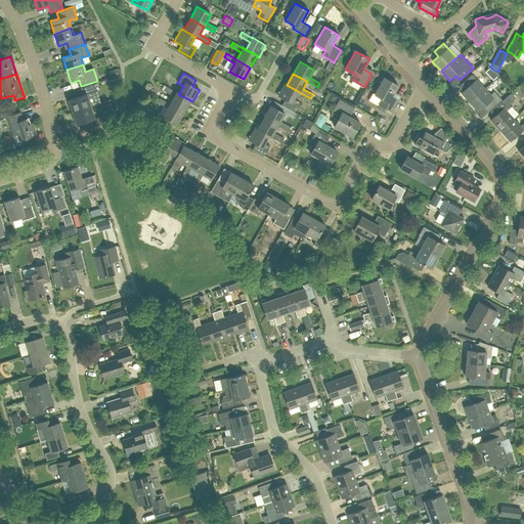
[(469,102),(484,88),(472,74),(462,83),(466,87),(461,92),(469,102)]
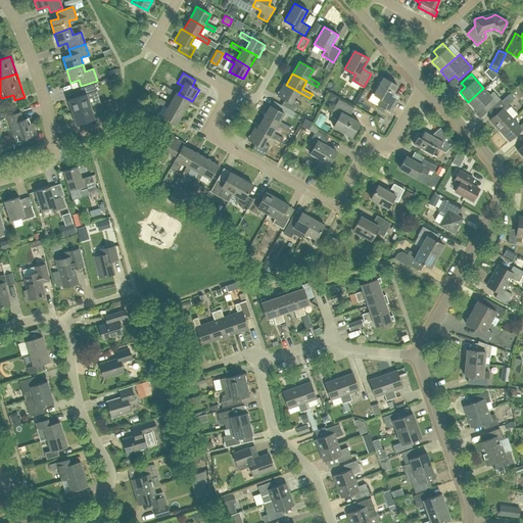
[(397,85),(383,77),(374,94),(381,98),(378,104),(390,111),(397,100),(390,96),(397,85)]
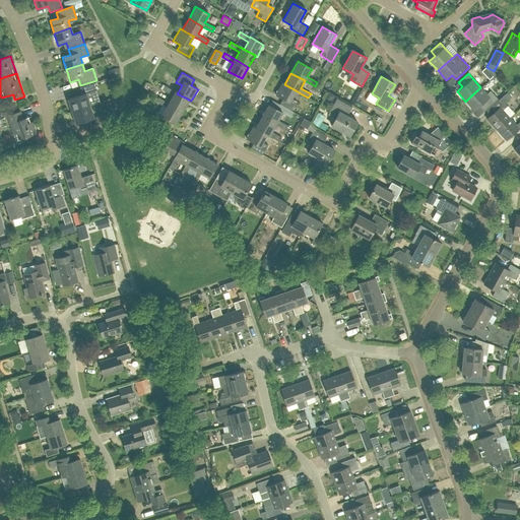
[(72,112),(89,106),(85,93),(96,89),(94,82),(80,87),(82,94),(67,100),(72,112)]
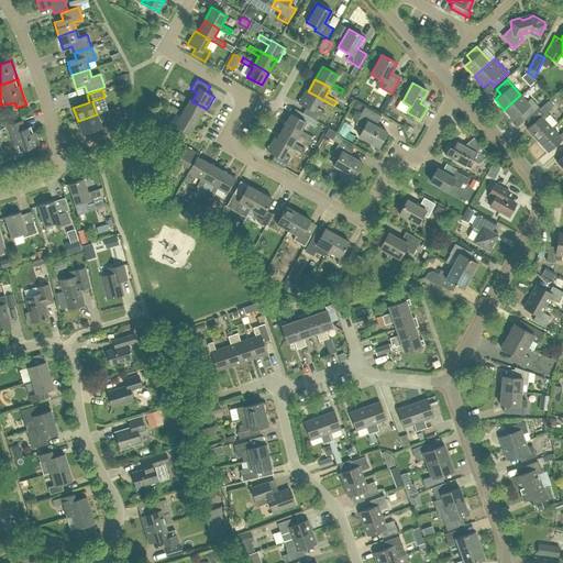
[(316,107),(320,98),(308,91),(306,89),(298,102),(306,107),(302,113),(316,120),(321,110),(316,107)]
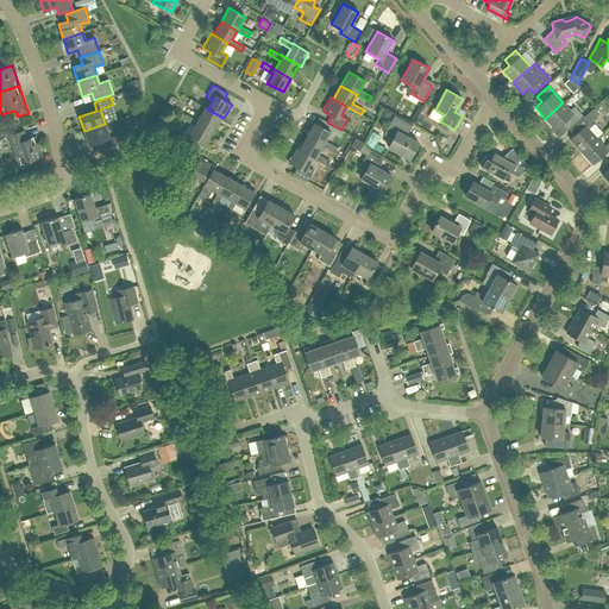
[(207,110),(208,108),(205,107),(193,101),(190,105),(202,112),(198,120),(198,121),(213,130),(220,117),(221,117),(207,110)]
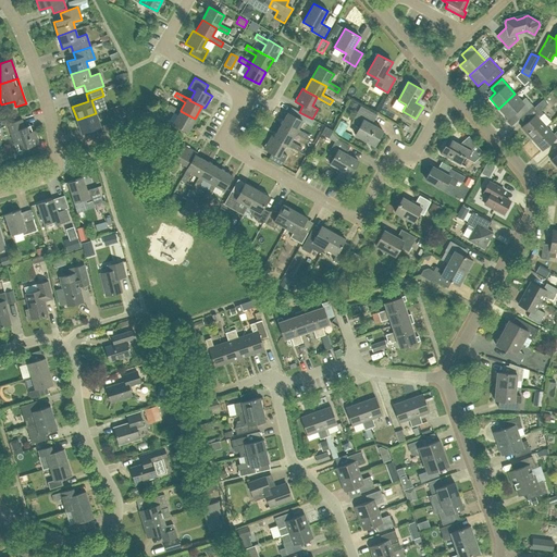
[(515,94),(498,109),(508,119),(514,113),(518,119),(532,106),(525,97),(521,101),(515,94)]
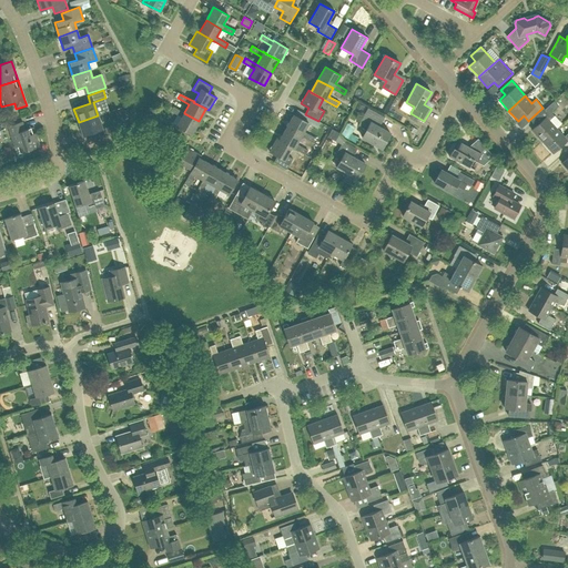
[(543,141),(557,129),(549,120),(554,115),(551,112),(558,107),(554,101),(544,110),(548,115),(531,130),(543,141)]
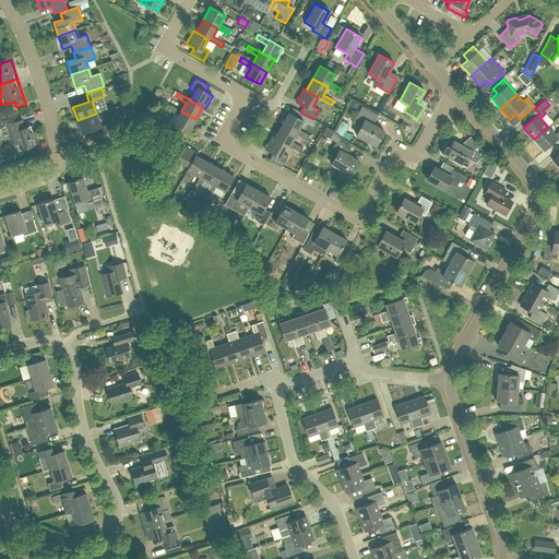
[(181,111),(181,110),(170,105),(168,109),(178,115),(174,123),(189,132),(195,119),(181,111)]
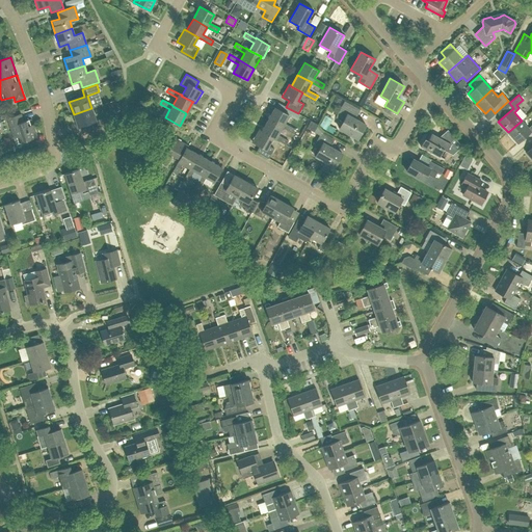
[(360,110),(345,102),(336,116),(343,121),(339,129),(357,139),(365,124),(355,118),(360,110)]
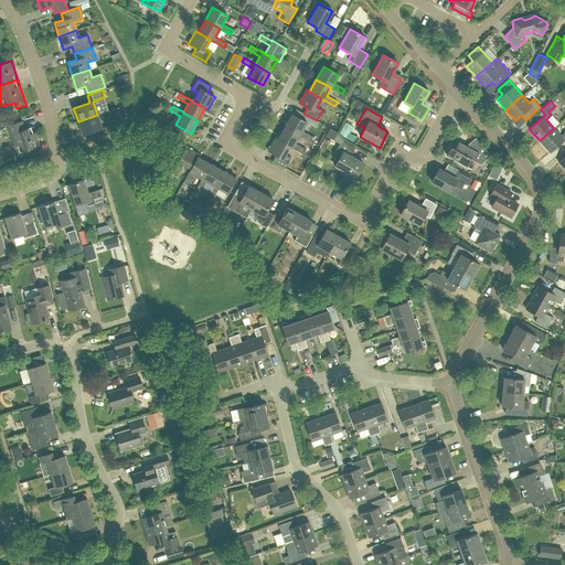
[(291,114),(285,127),(299,135),(310,141),(312,137),(301,130),(307,123),(291,114)]
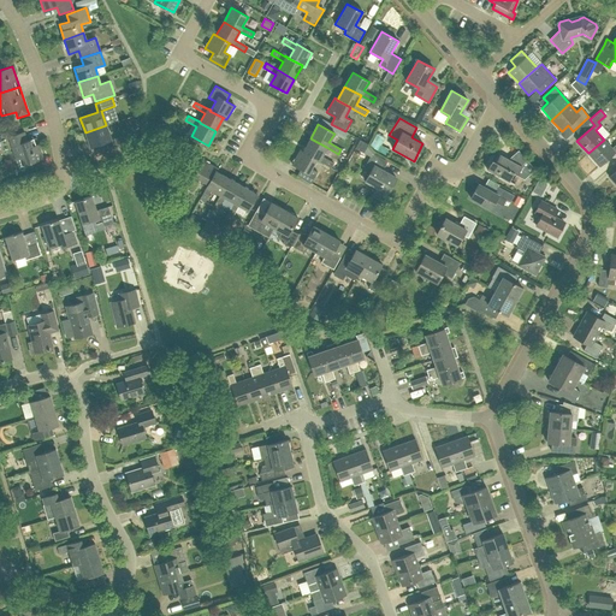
[(111,140),(106,125),(86,132),(90,147),(98,144),(101,153),(128,143),(124,135),(111,140)]
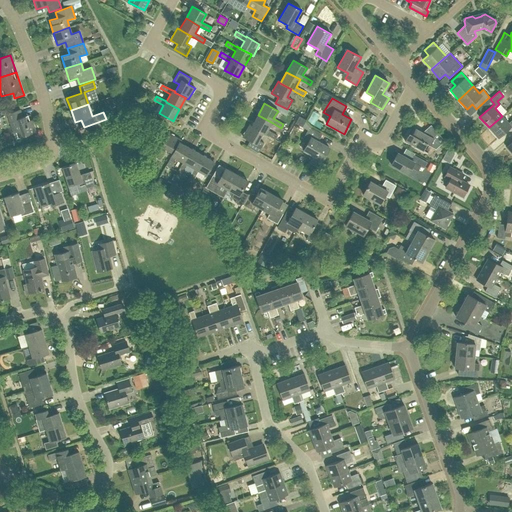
[(504,116),(509,112),(502,104),(498,108),(504,116)]
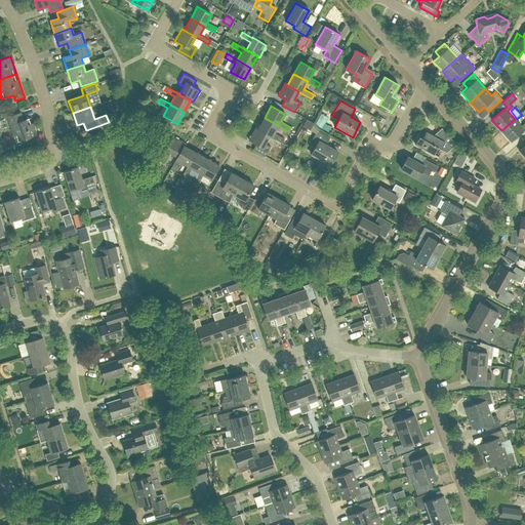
[(23,120),(21,112),(7,117),(15,143),(37,135),(31,117),(23,120)]
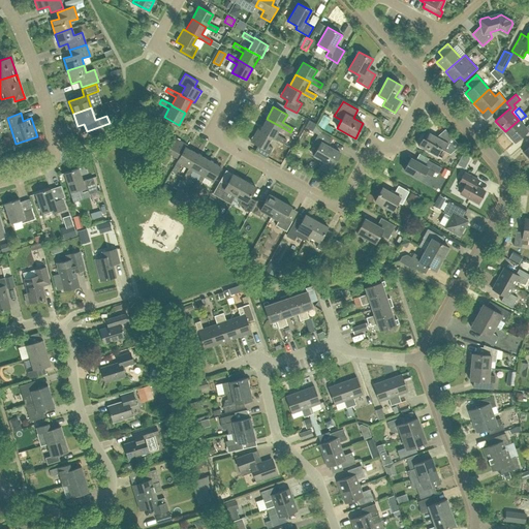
[(280,126),(267,119),(260,130),(259,130),(272,136),(272,137),(274,138),(284,144),(286,139),(276,134),(280,126)]
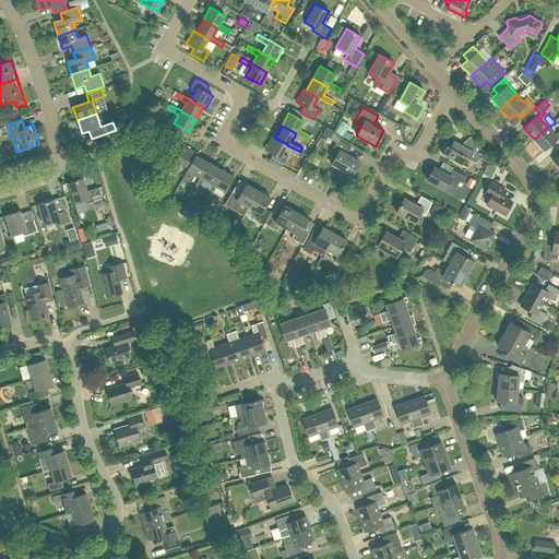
[(548,127),(534,139),(544,151),(558,138),(548,127)]
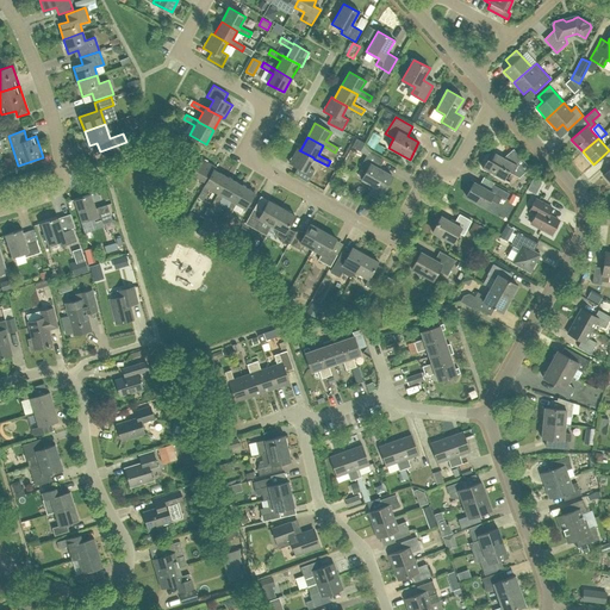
[(340,148),(337,154),(346,157),(348,151),(340,148)]
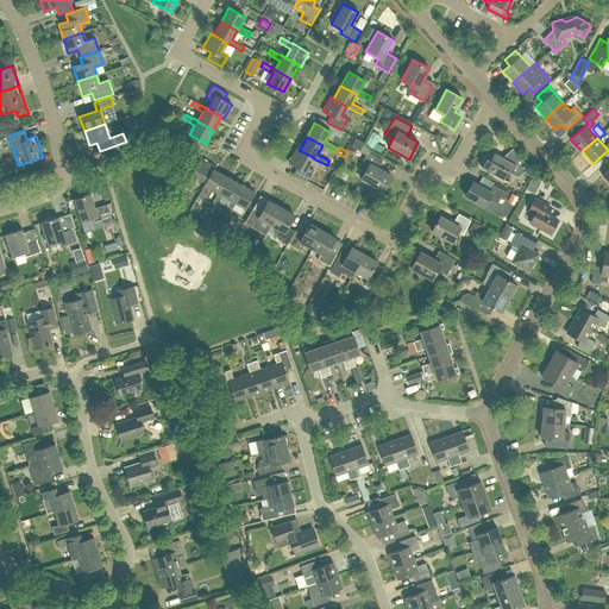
[(307,167),(313,158),(313,157),(299,150),(300,150),(296,149),(289,162),(297,167),(293,174),(307,181),(314,170),(307,167)]
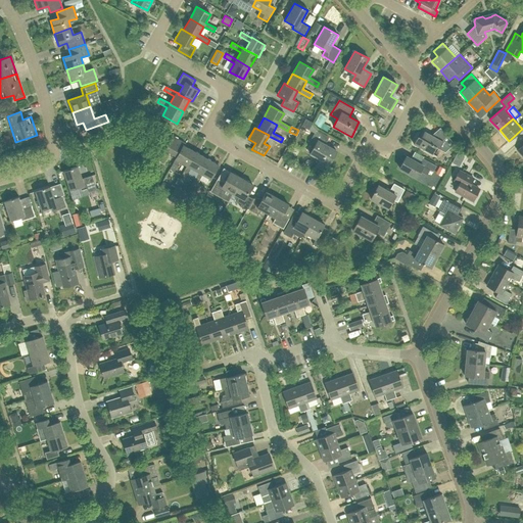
[(455,144),(440,128),(432,135),(424,131),(422,135),(419,133),(413,143),(432,154),(436,146),(445,151),(455,144)]
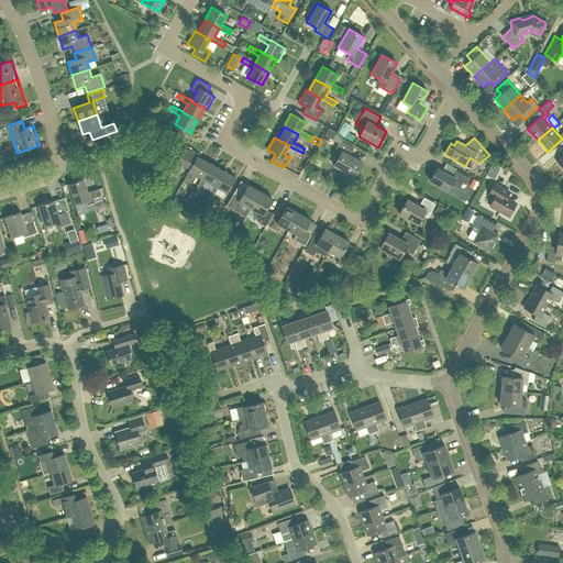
[(353,147),(340,140),(332,153),(339,156),(333,165),(343,172),(340,178),(350,184),(362,162),(349,155),(353,147)]
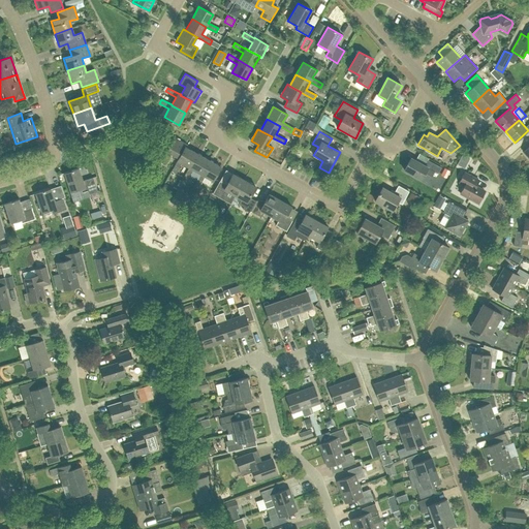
[(170,154),(179,158),(185,147),(187,145),(175,137),(166,152),(161,161),(165,164),(170,154)]
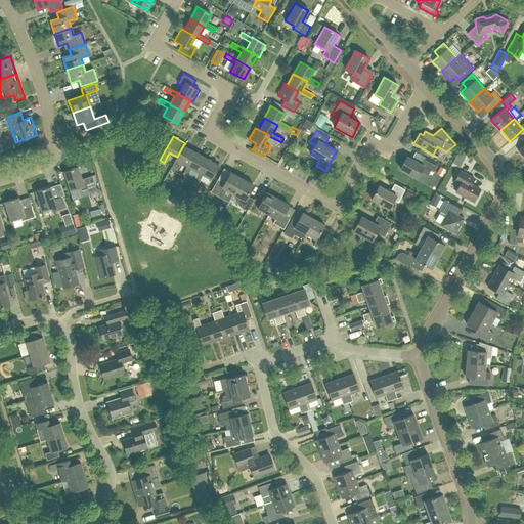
[(187,166),(194,151),(183,145),(177,157),(175,159),(170,169),(174,172),(179,162),(187,166)]
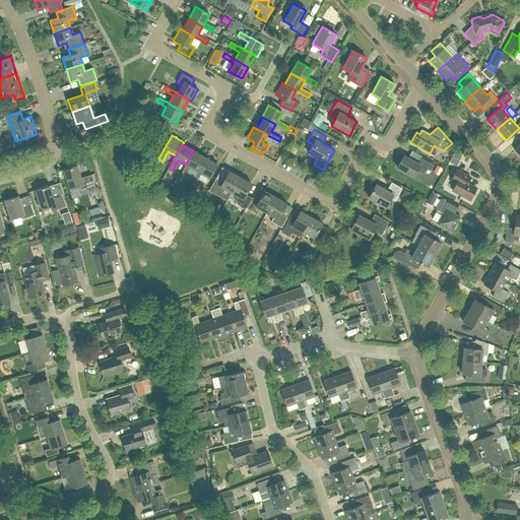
[(197,171),(205,157),(193,150),(186,165),(175,183),(179,186),(190,167),(197,171)]
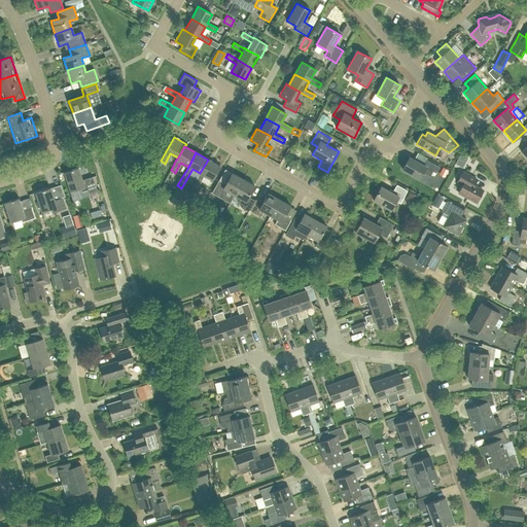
[(423,165),(409,157),(402,169),(419,179),(423,172),(429,176),(432,171),(436,173),(440,167),(426,160),(423,165)]
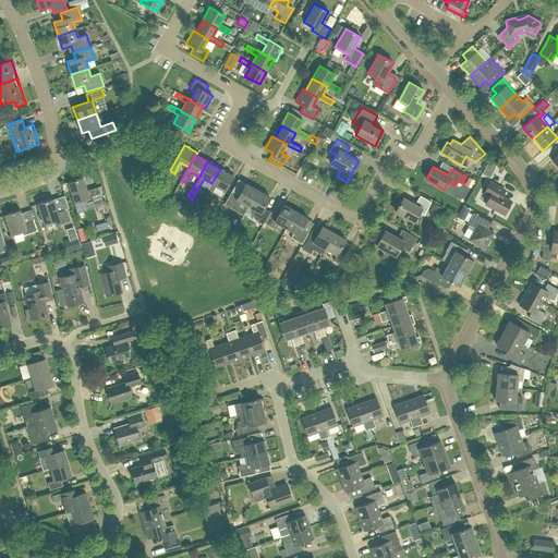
[(232,176),(220,169),(211,183),(205,194),(209,196),(216,185),(225,191),(232,176)]
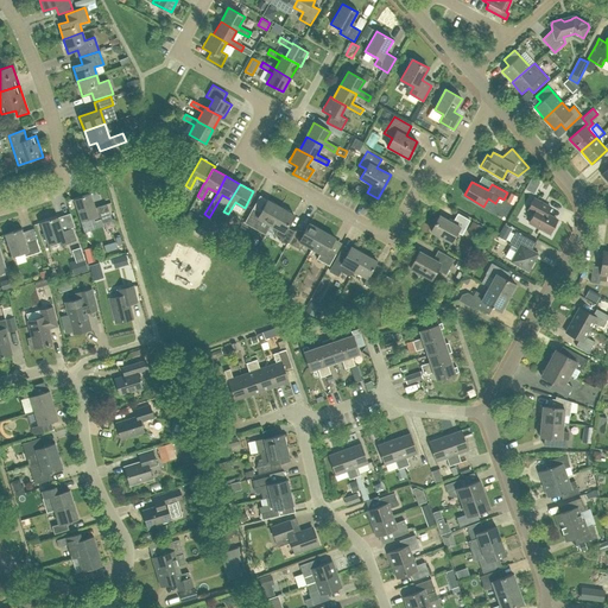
[(95,207),(90,194),(74,198),(81,221),(93,217),(94,221),(102,219),(103,222),(112,219),(107,203),(95,207)]
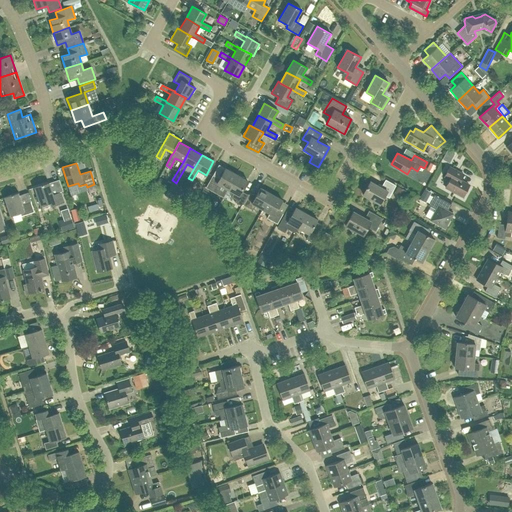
[(463,174),(450,167),(444,176),(450,179),(445,187),(454,192),(455,191),(463,196),(469,184),(460,180),(463,174)]
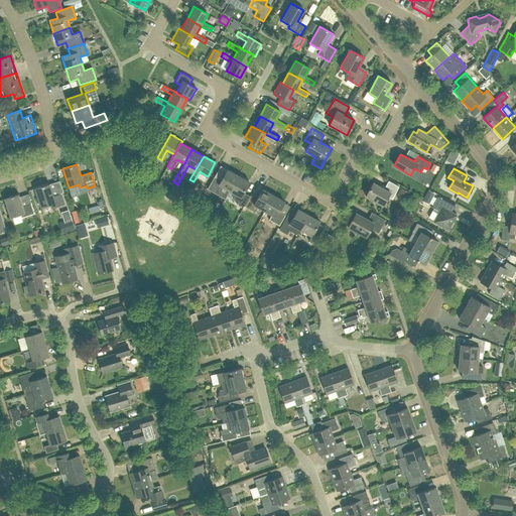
[(224,187),(229,190),(238,175),(227,169),(221,180),(215,176),(208,187),(215,191),(216,189),(221,192),(224,187)]
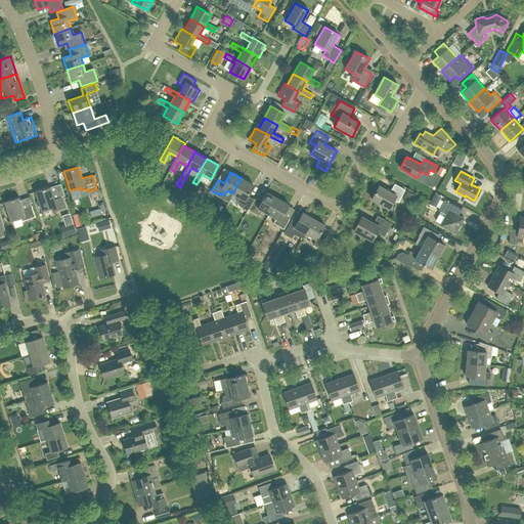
[(242,178),(232,193),(239,198),(236,202),(242,205),(241,207),(247,210),(248,209),(253,199),(247,195),(253,184),(242,178)]
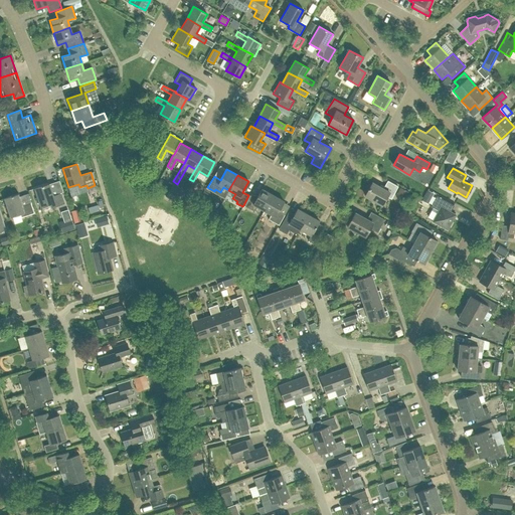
[(397,186),(387,180),(383,188),(372,182),(368,189),(369,189),(365,196),(382,205),(386,196),(391,199),(397,186)]
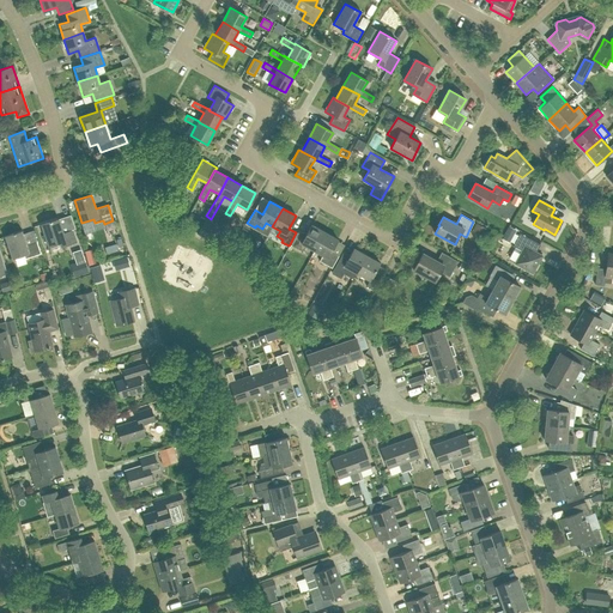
[(62,232),(59,218),(41,224),(48,247),(60,243),(61,247),(77,242),(73,229),(62,232)]
